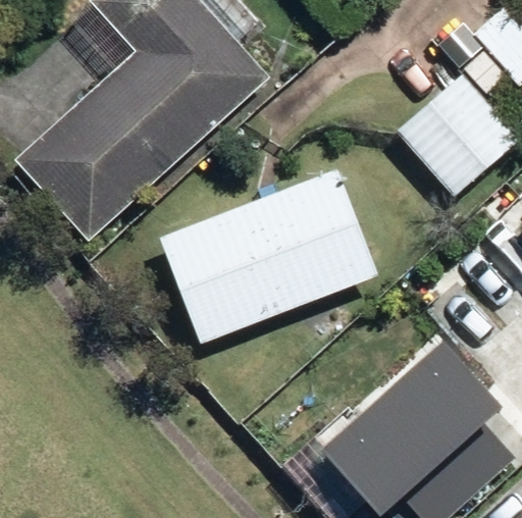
[(12,157),(88,242),(270,80),(199,0),(90,0),(88,2),(132,51),(12,157)]
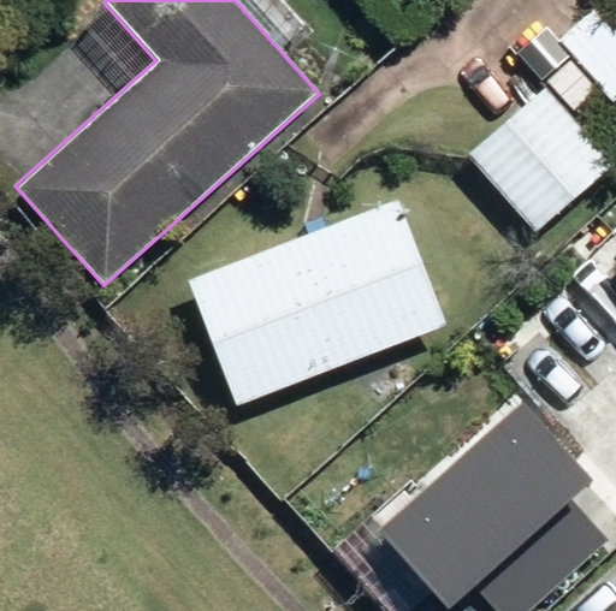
[(615,33),(592,7),(556,40),(612,102),(615,99),(615,33)]
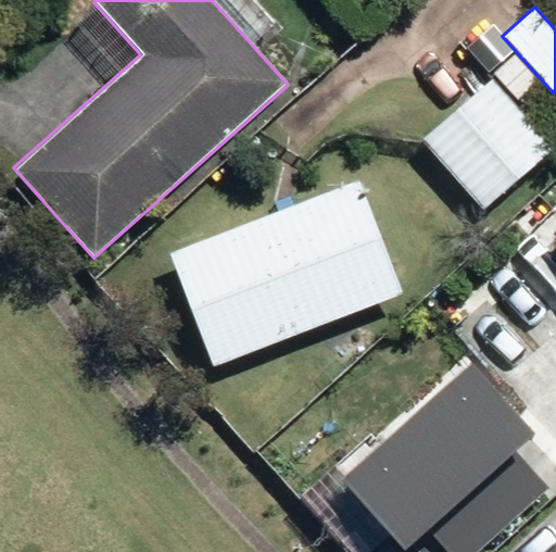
[(490,77),(419,138),(482,210),(553,149),(490,77)]
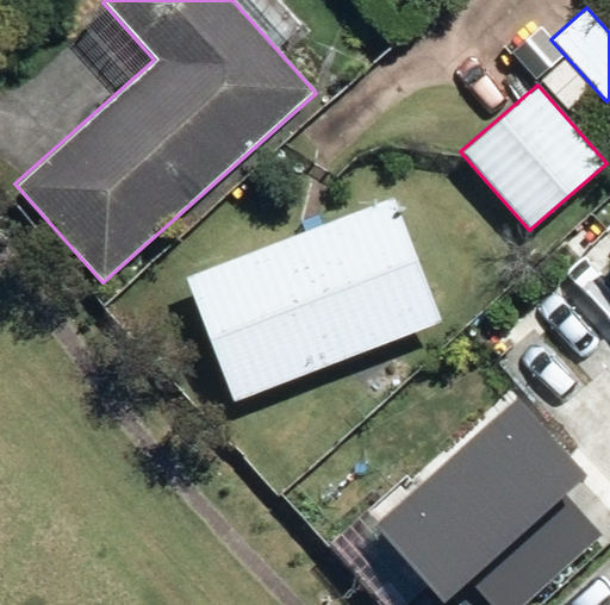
[(394,198),(187,276),(236,406),(443,328),(394,198)]
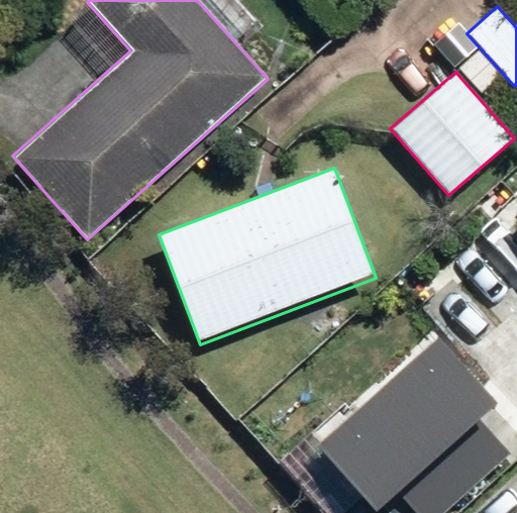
[(499,395),(441,332),(321,440),(379,504),(398,487),(420,512),(438,512),(508,451),(476,416),(499,395)]
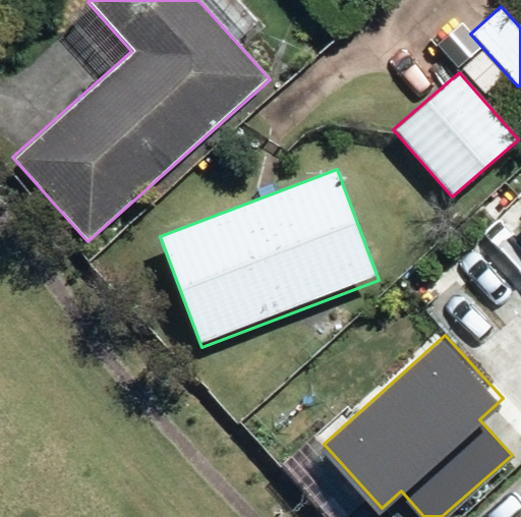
All buildings are outlined.
